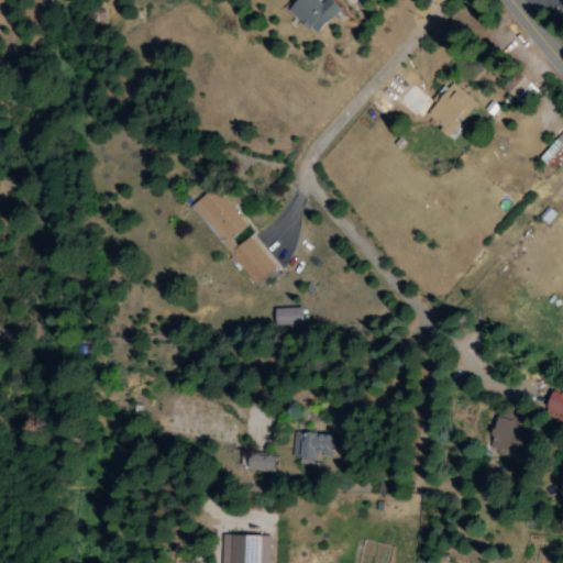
[(296,0),(287,10),(313,35),(340,9),(331,0),(296,0)]
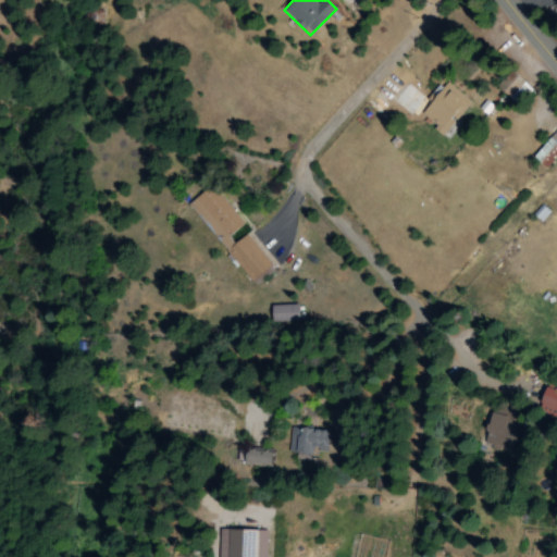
[(514,104),(530,88),(511,71),(496,86),(514,104)]
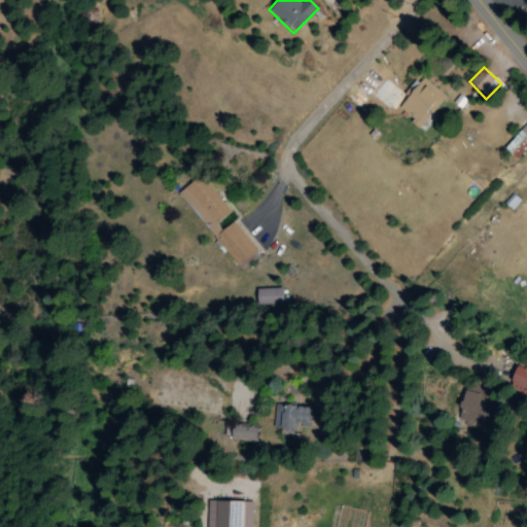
[(393,106),(424,131),(436,116),(432,113),(446,97),(419,75),(393,106)]
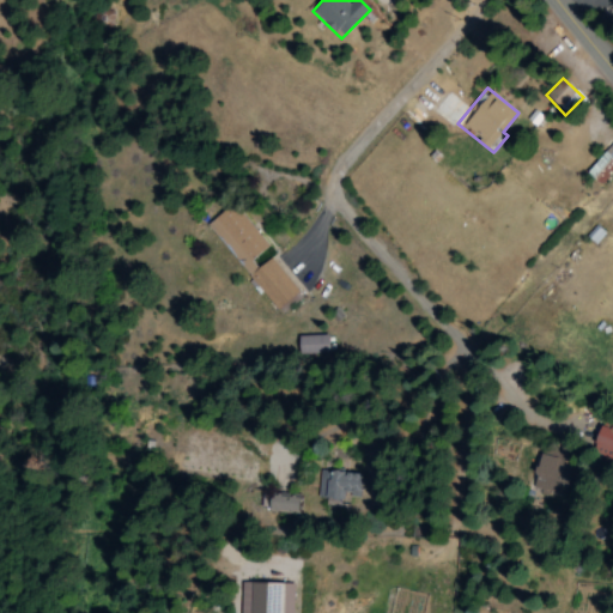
[(587,175),(602,186),(612,170),(612,144),(611,141),(587,175)]
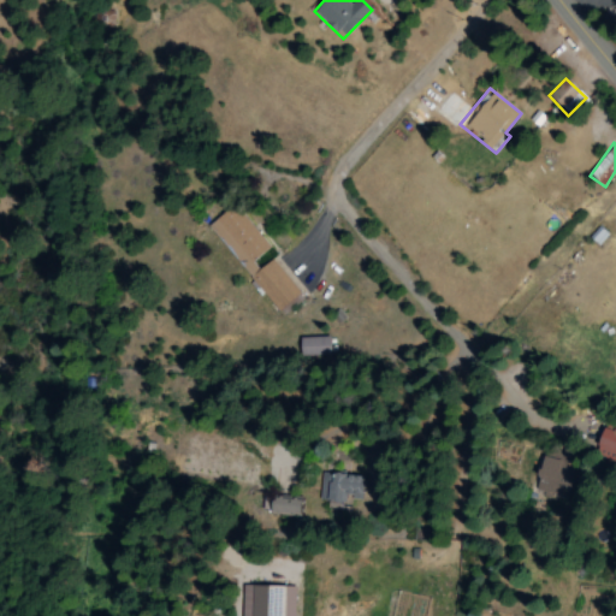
[(207,226),(277,312),(300,292),(272,259),(259,270),(253,261),(268,248),(234,205),(207,226)]
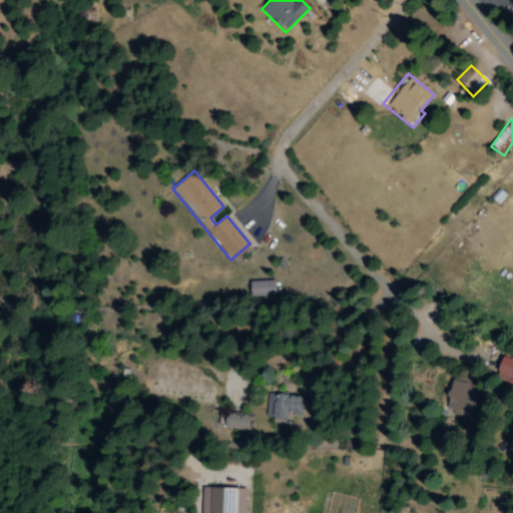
[(506,195),(499,189),(491,198),(498,204),(506,195)]
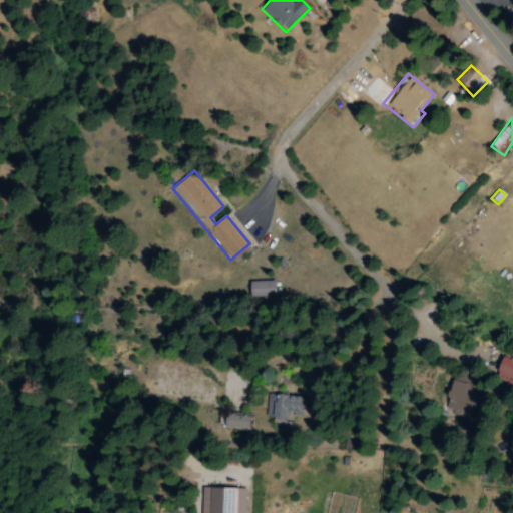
[(275,296),(274,281),(249,282),(249,297),(275,296)]
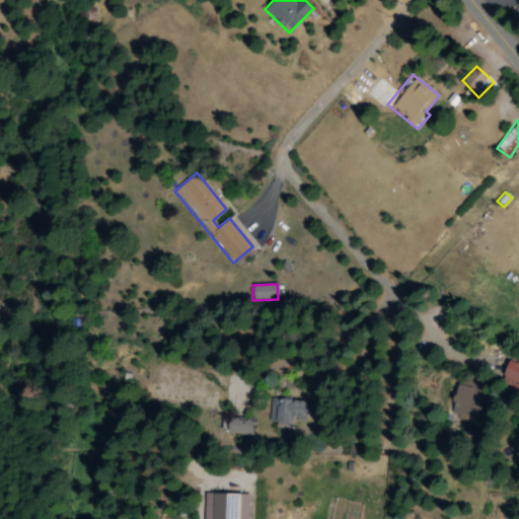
[(516,381),(518,371),(518,364),(508,361),(502,377),(516,381)]
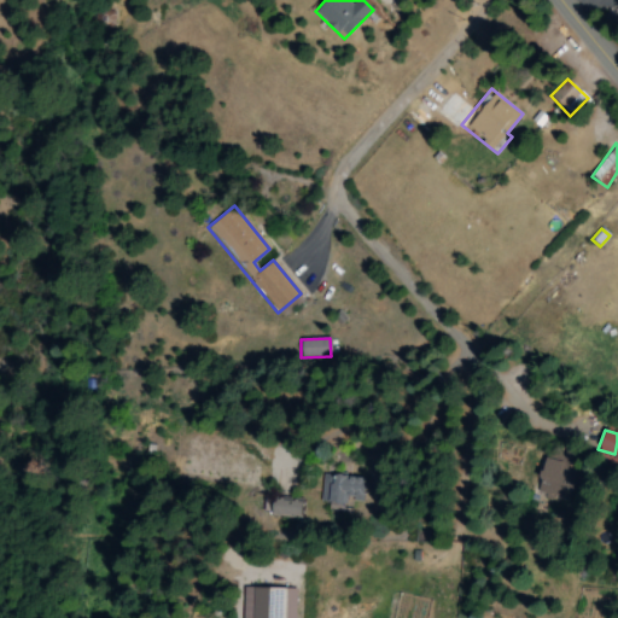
[(566,505),(578,468),(546,458),(534,495),(566,505)]
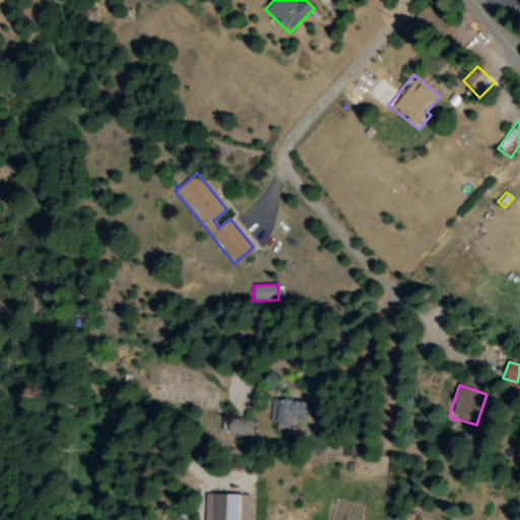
[(290,418),(298,418),(300,403),(271,400),(268,423),(289,426),(290,418)]
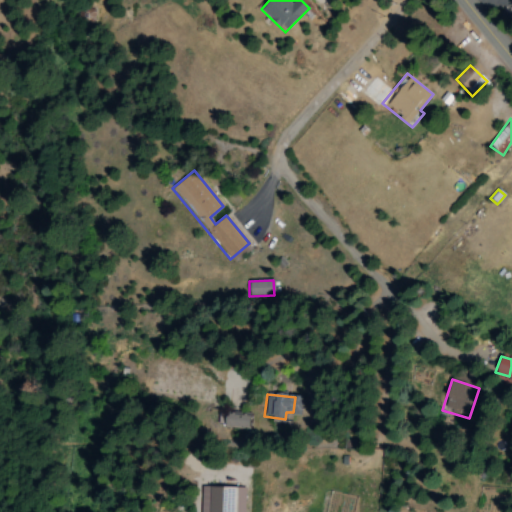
[(249,413),(225,412),(224,428),(249,429),(249,413)]
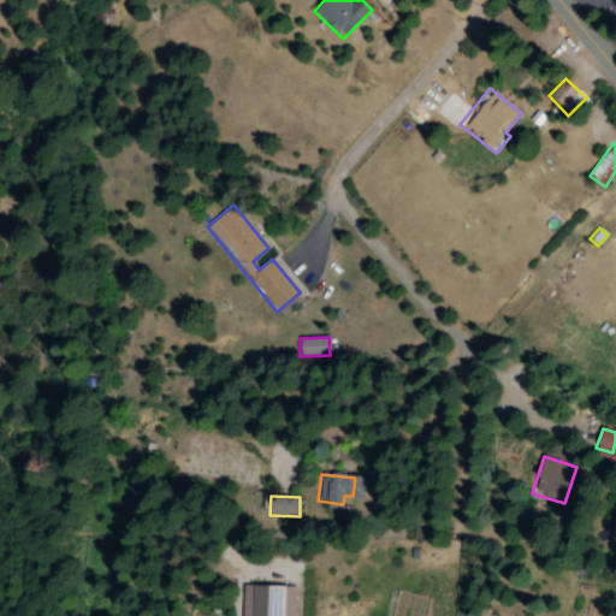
[(294,615),(295,587),(243,585),(241,615),(294,615)]
